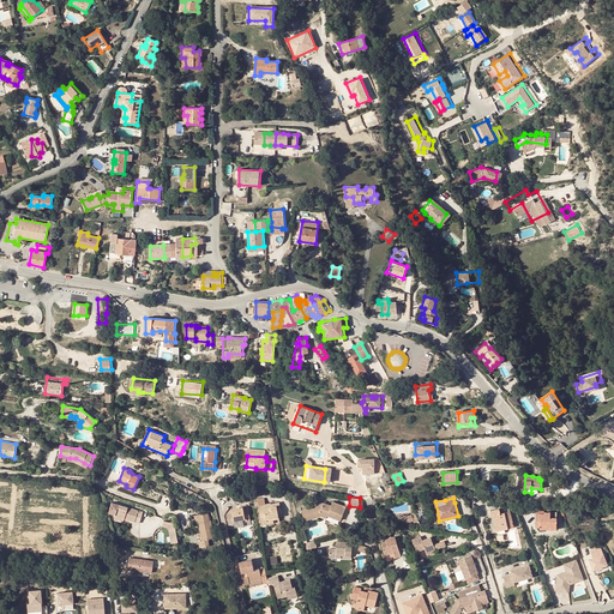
[(259,506),(263,523),(274,521),(281,519),(281,516),(282,516),(280,503),(271,505),(271,504),(259,506)]
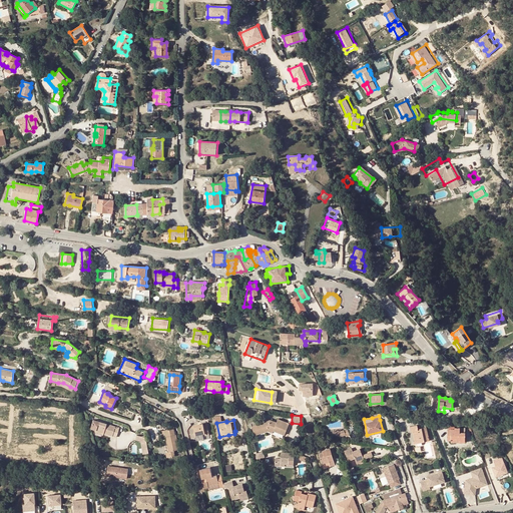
[(250,426),(252,433),(268,429),(269,427),(275,429),(275,431),(286,435),(288,429),(286,429),(287,426),(289,427),(290,424),(279,420),(277,423),(270,420),(250,426)]
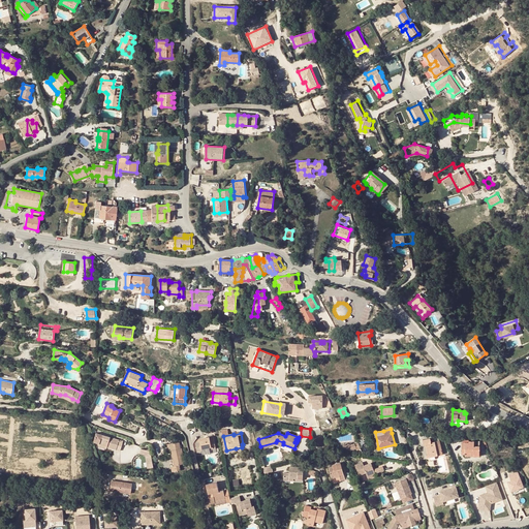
[(123,441),(101,436),(99,445),(107,447),(121,452),(123,441)]
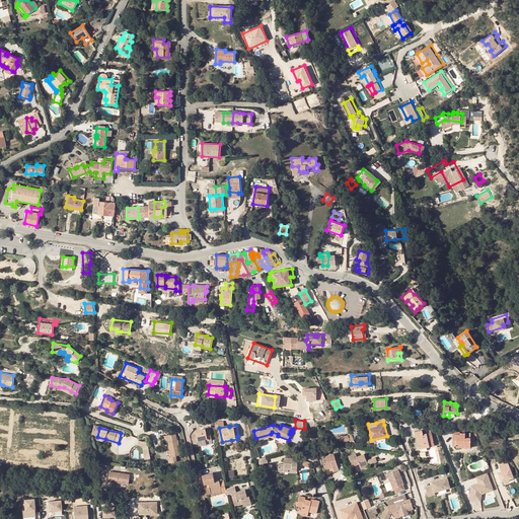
[(196,431),(197,434),(198,440),(208,438),(208,440),(212,440),(209,428),(196,431)]
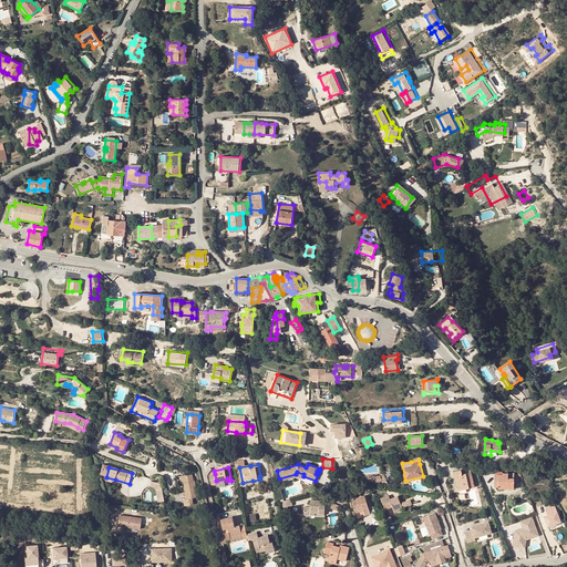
[(468,486),(470,488),(474,486),(471,473),(462,475),(461,471),(453,473),(454,477),(456,476),(459,488),(468,486)]
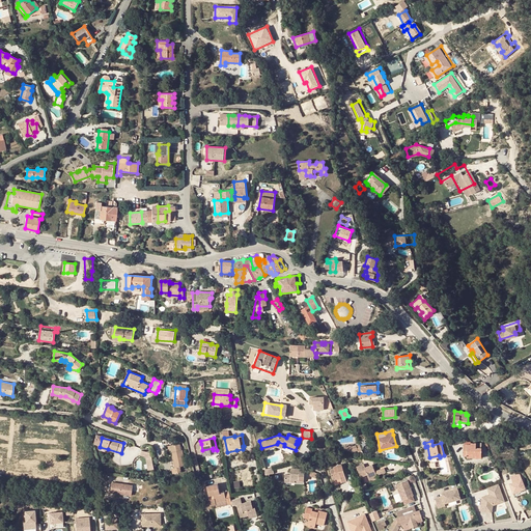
[(179,443),(167,446),(169,452),(172,452),(175,468),(172,468),(174,474),(182,472),(180,466),(186,465),(183,449),(182,449),(179,443)]
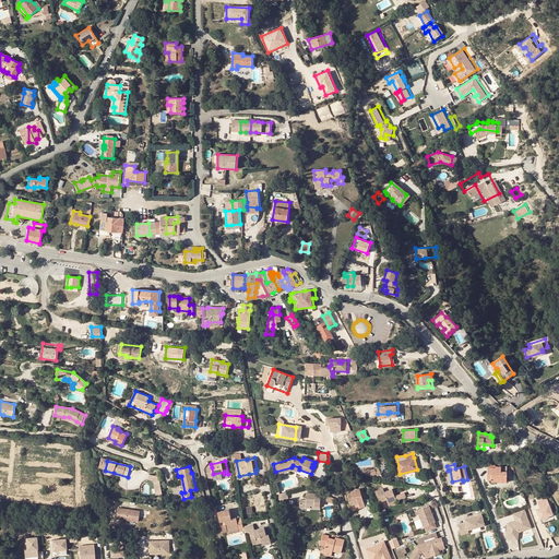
[(501,479),(501,483),(507,483),(507,472),(501,472),(501,467),(496,467),(496,468),(488,468),(488,480),(491,480),(498,480),(498,479),(501,479)]
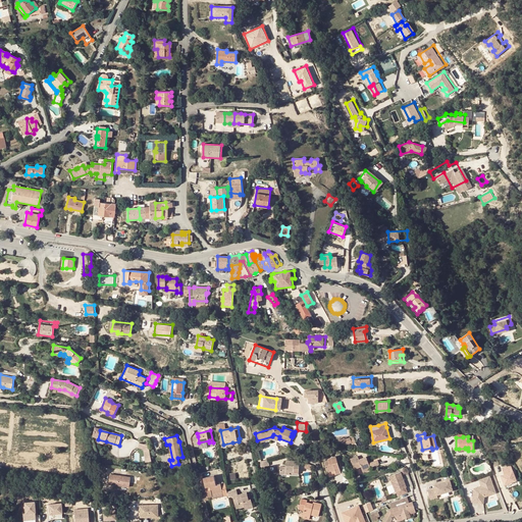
[(149,445),(140,442),(139,447),(144,449),(146,462),(152,461),(151,456),(149,445)]
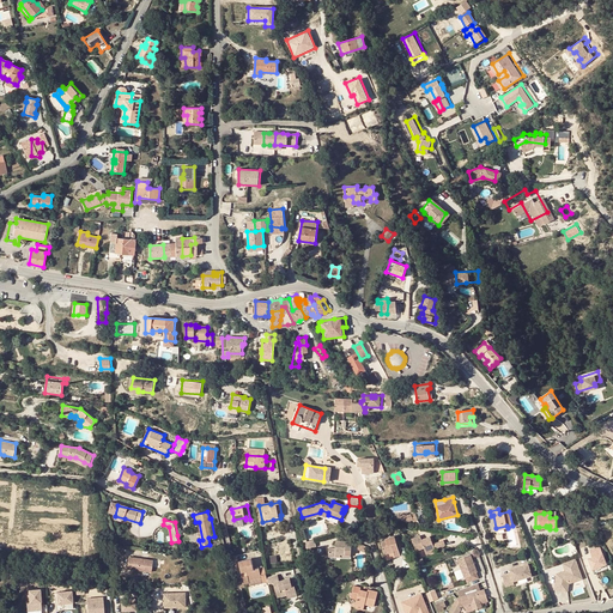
[(424,551),(434,547),(432,542),(429,535),(419,538),(418,535),(411,538),(416,550),(423,546),(424,551)]
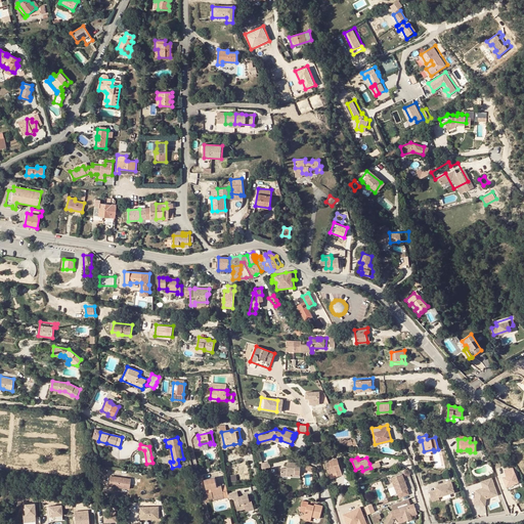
[(342,475),(339,464),(338,461),(337,460),(325,464),(330,474),(336,472),(338,476),(342,475)]
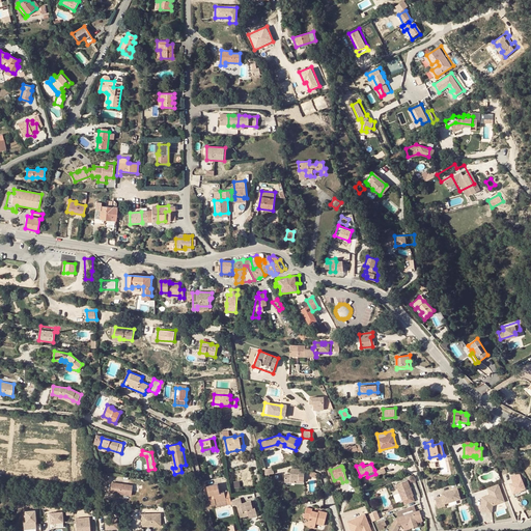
[(295,482),(295,481),(295,480),(304,480),(305,469),(290,469),(290,475),(284,475),(284,481),(295,482)]
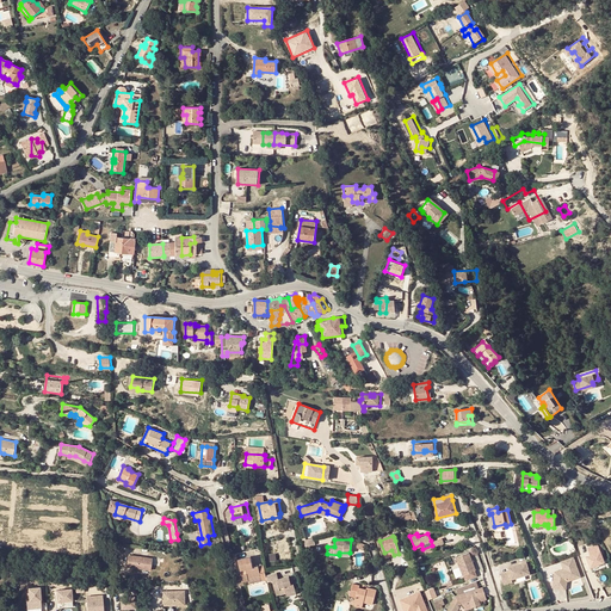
[(586,555),(591,568),(605,562),(599,544),(587,548),(590,554),(586,555)]
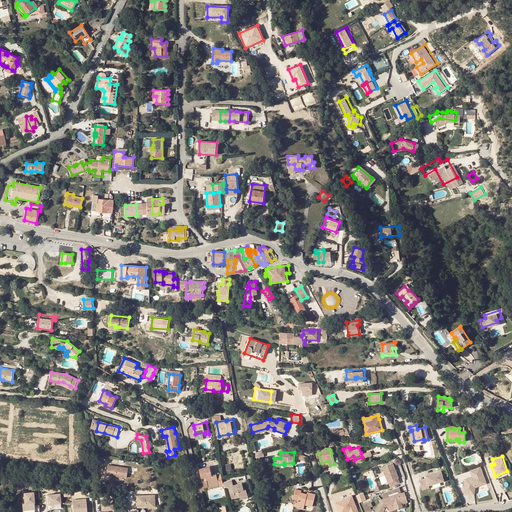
[(382,466),(387,480),(398,476),(392,461),(382,466)]
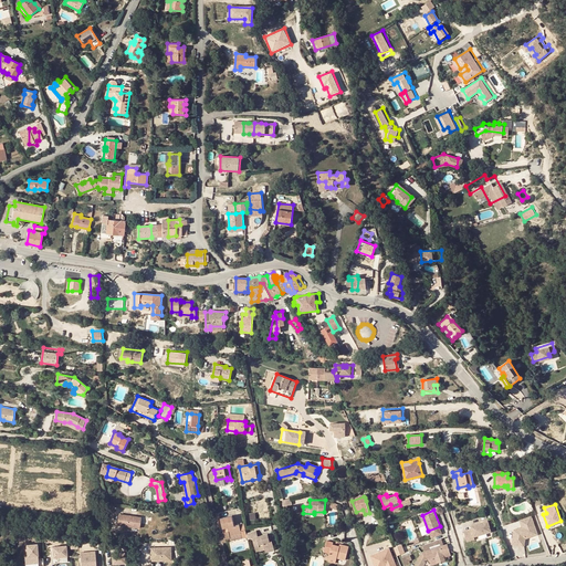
[(142,517),(119,514),(117,525),(139,527),(142,517)]
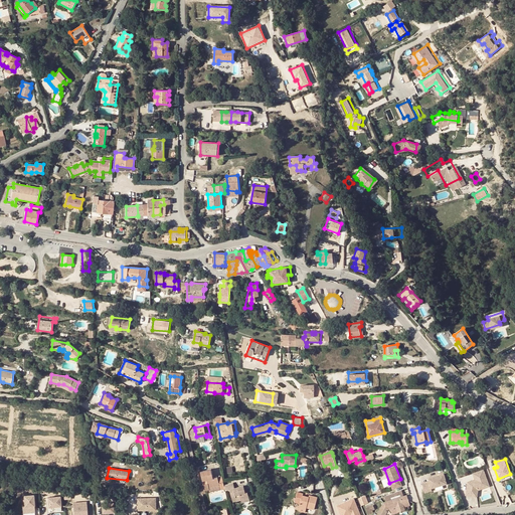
[(219,485),(218,477),(213,478),(211,469),(201,472),(205,490),(209,489),(209,487),(219,485)]
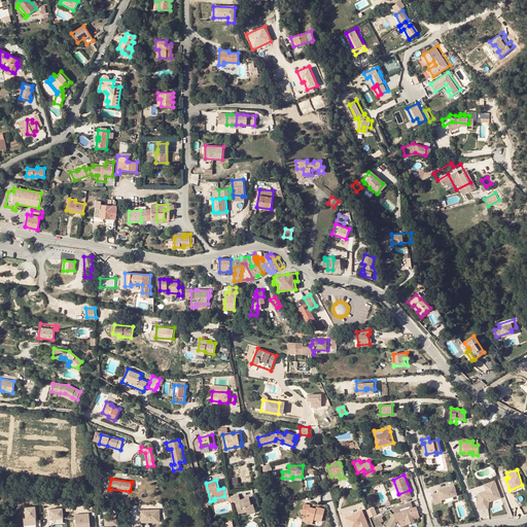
[(484,491),(479,493),(477,506),(484,507),(485,500),(489,498),(490,501),(501,497),(495,481),(484,485),(486,490),(487,492),(485,493),(484,491)]
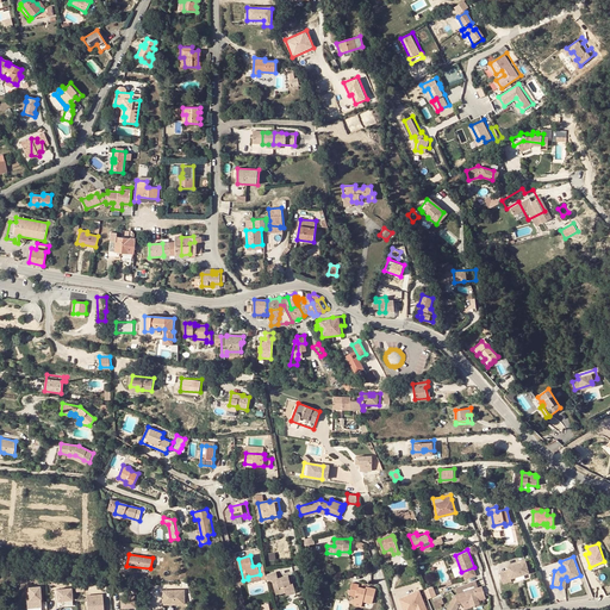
[(527,560),(509,566),(510,570),(502,573),(504,583),(512,580),(512,578),(530,572),(527,560)]
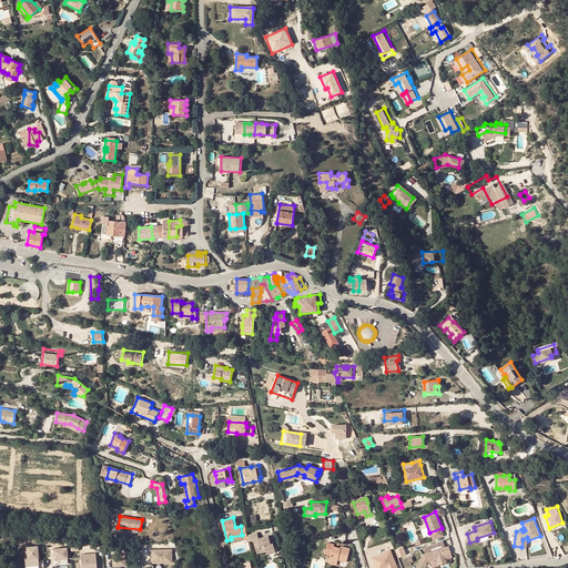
[(260,533),(251,536),(253,541),(256,539),(261,551),(265,550),(265,549),(269,548),(270,550),(279,548),(275,538),(273,539),(272,535),(262,538),(260,533)]
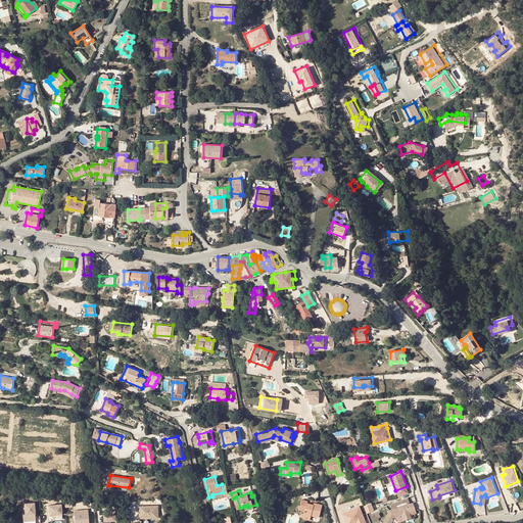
[(301,500),(298,510),(304,512),(303,516),(310,518),(311,514),(314,514),(313,517),(319,518),(322,506),(314,503),(313,506),(306,504),(307,502),(301,500)]
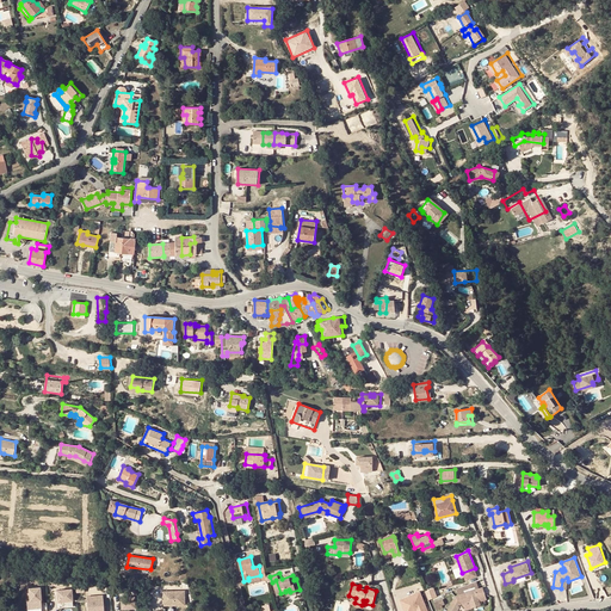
[(482,586),(475,588),(475,590),(468,592),(468,591),(455,594),(444,610),(454,610),(460,600),(469,598),(470,599),(470,602),(474,602),(475,605),(481,603),(480,600),(487,598),(482,586)]
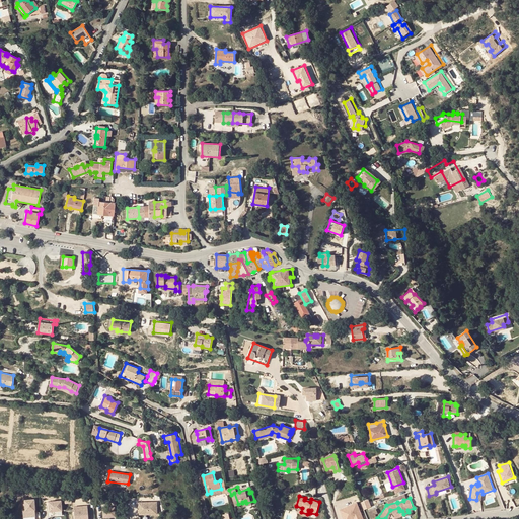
[(33,499),(24,500),(25,510),(23,510),(23,517),(32,516),(31,518),(40,518),(40,512),(34,512),(33,499)]
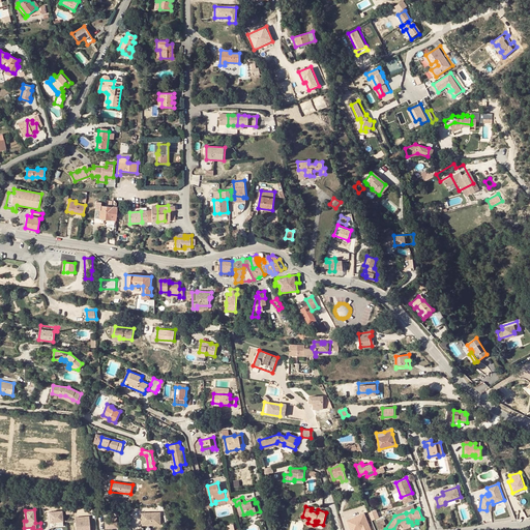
[(377,509),(369,512),(372,521),(380,517),(377,509)]
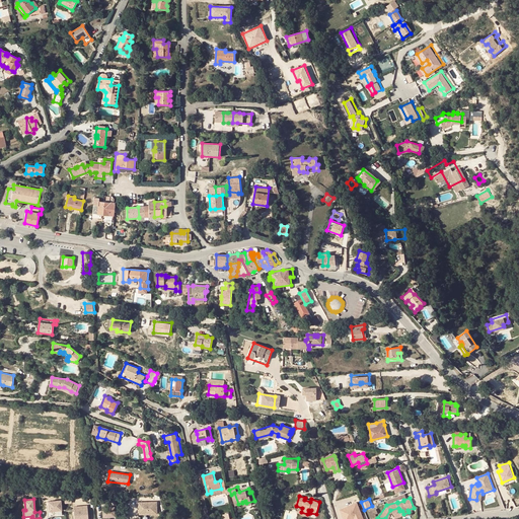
[(61,500),(49,501),(49,505),(47,505),(48,516),(62,515),(61,500)]
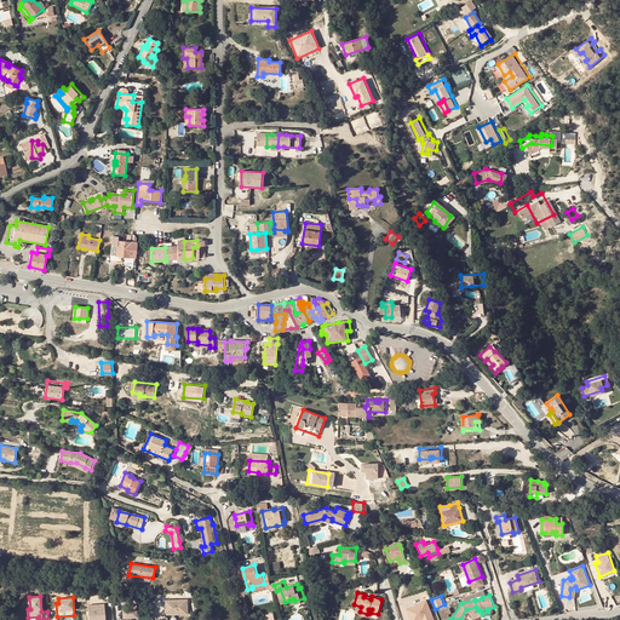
[(188,600),(166,600),(166,614),(188,614),(188,600)]
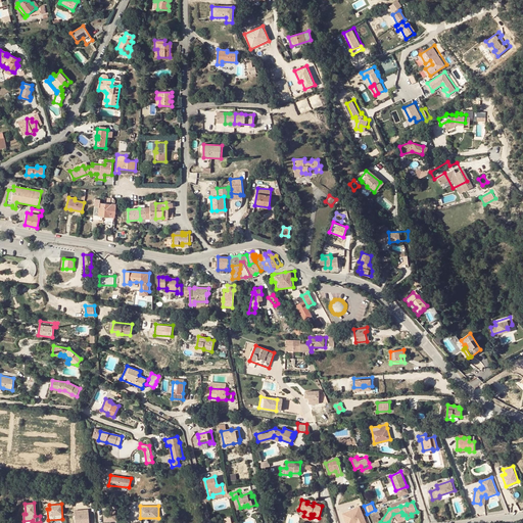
[(366,522),(361,506),(342,512),(345,522),(366,522)]
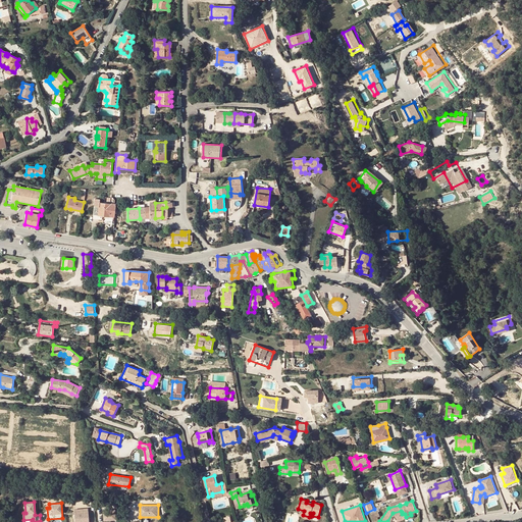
[(89,521),(88,509),(74,510),(74,521),(89,521)]
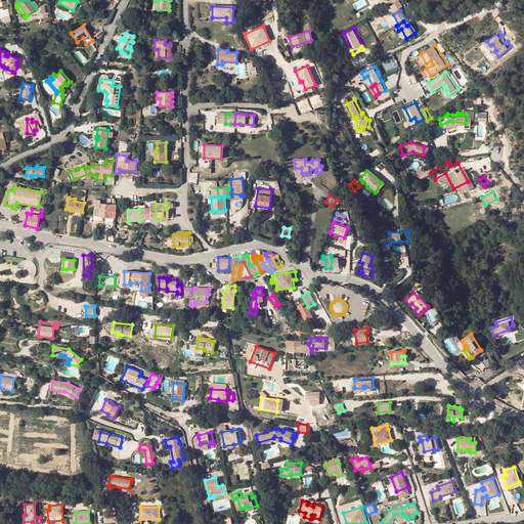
[(116,512),(104,513),(104,522),(117,521),(116,512)]
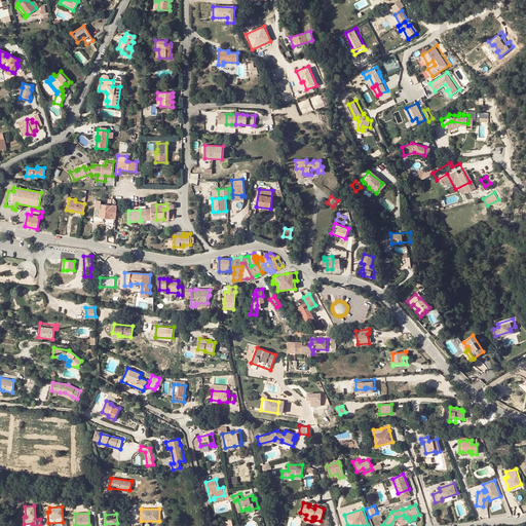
[(392,525),(397,518),(405,516),(404,515),(396,517),(390,525),(392,525)]
